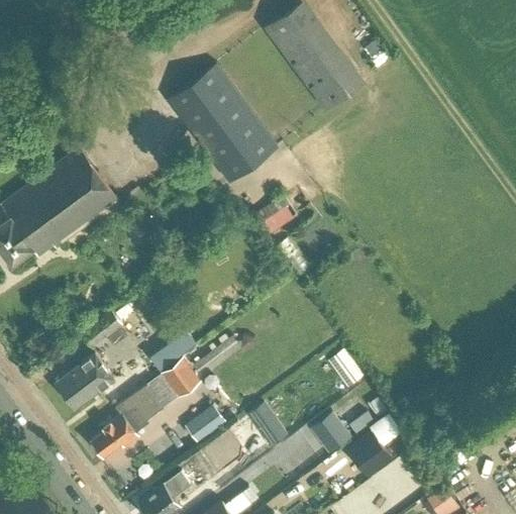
[(366,81),(305,0),(302,0),(265,28),(325,111),(366,81)]
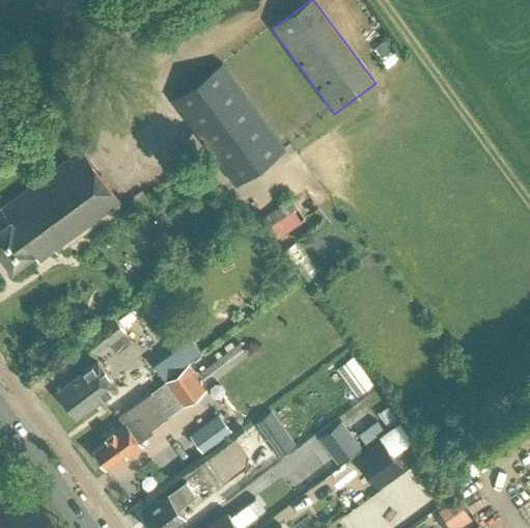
[(286,150),(223,64),(172,103),(235,189),(286,150)]
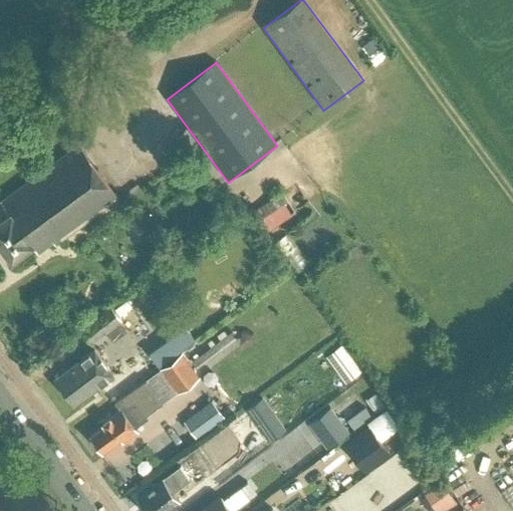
[(52,242),(55,247),(118,200),(79,147),(2,204),(9,214),(0,221),(0,244),(12,260),(32,245),(37,253),(52,242)]
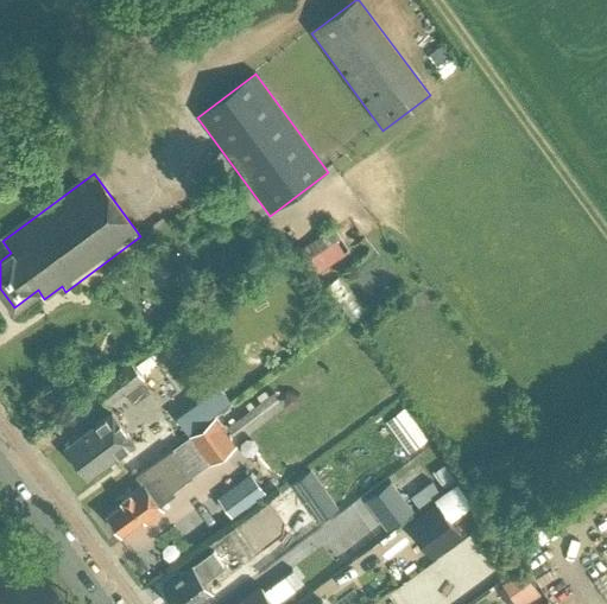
[(321,278),(353,256),(337,233),(305,253),(321,278)]
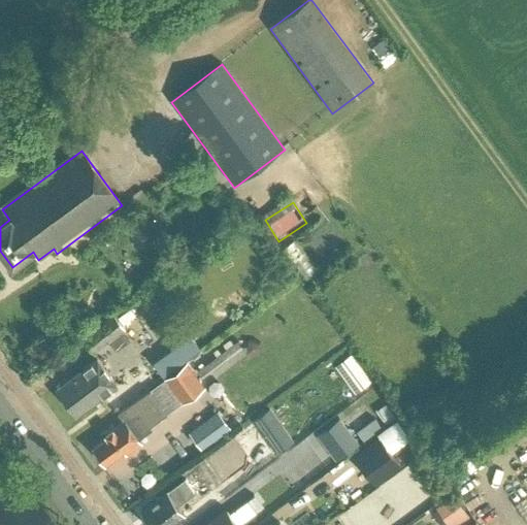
[(78,303),(80,293),(68,290),(66,300),(78,303)]
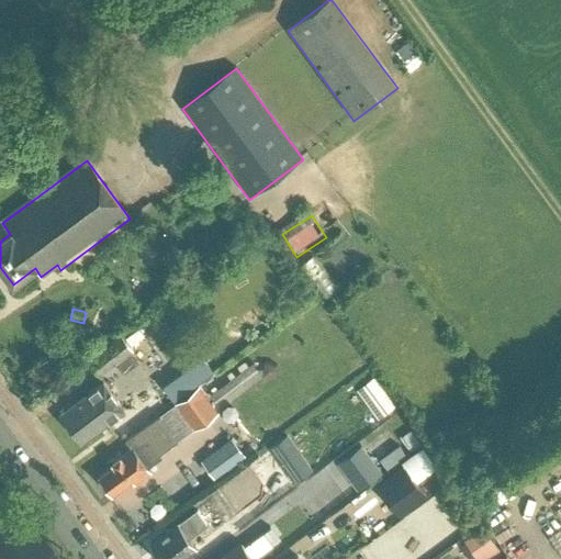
[(100,378),(134,353),(122,336),(88,361),(100,378)]
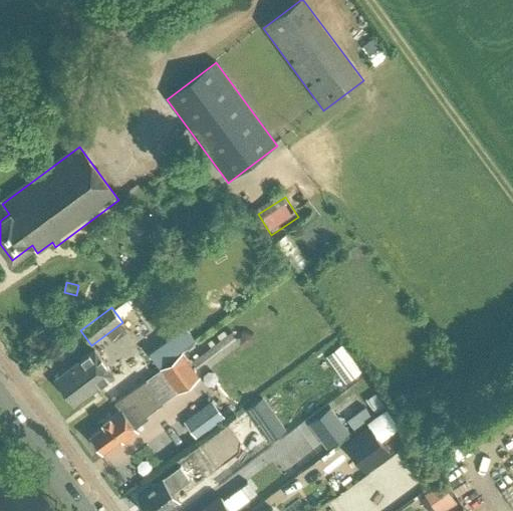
[(155,367),(193,340),(182,325),(145,352),(155,367)]
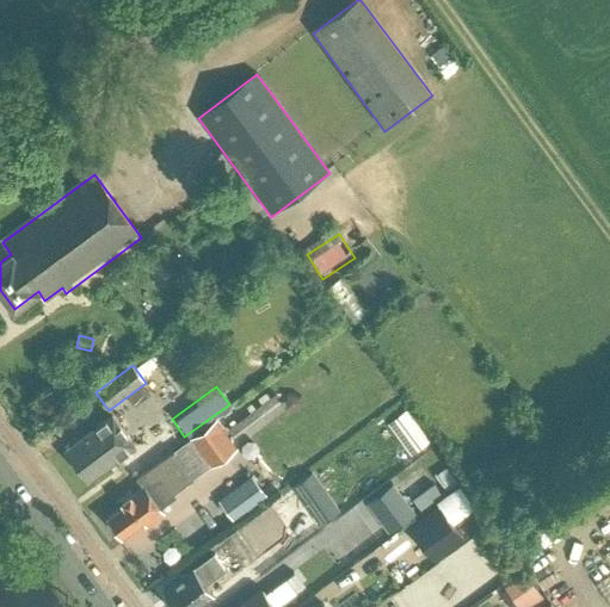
[(276,396),(239,423),(245,432),(282,403),(276,396)]
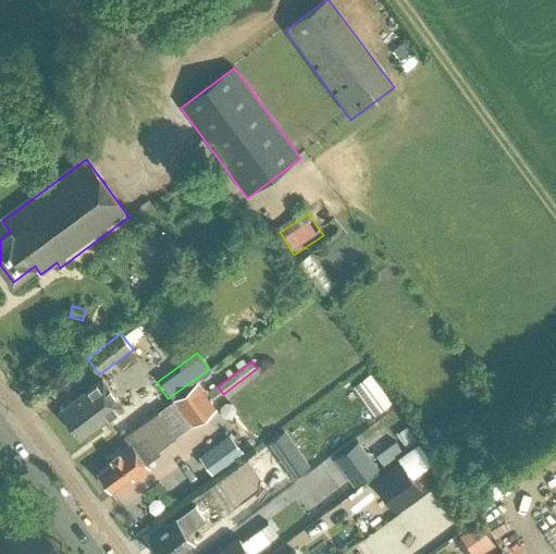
[(273,377),(275,364),(261,361),(260,376),(273,377)]
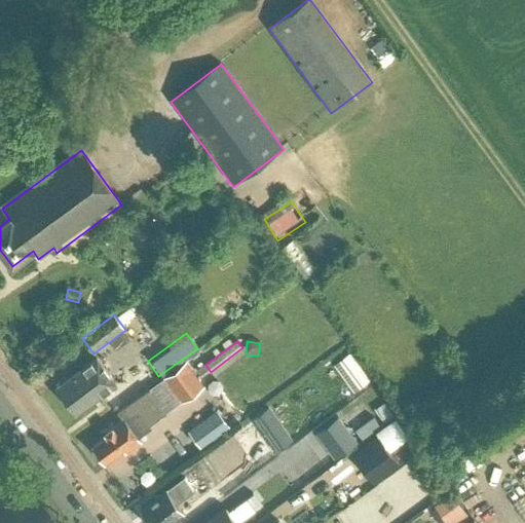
[(116,384),(97,359),(58,387),(77,414),(116,384)]
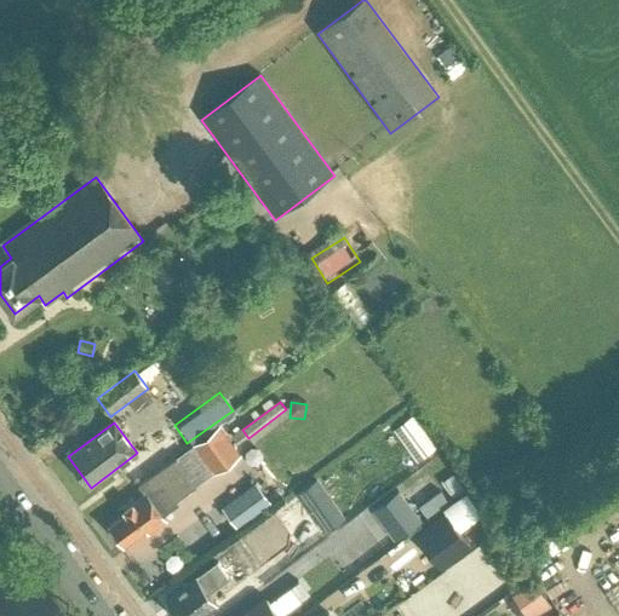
[(201,489),(241,459),(225,437),(217,442),(211,433),(178,459),(184,467),(201,489)]
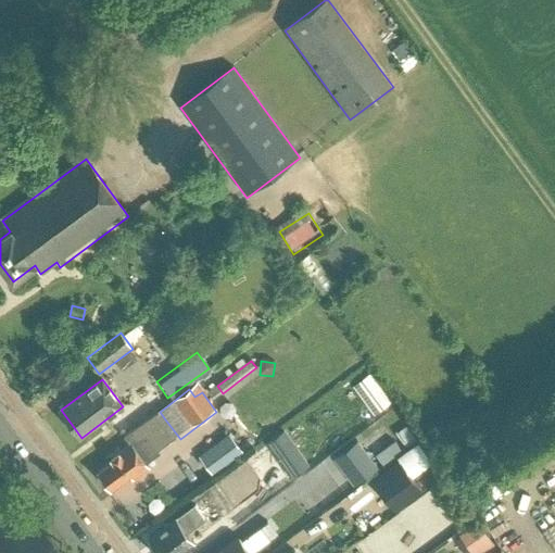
[(263,442),(287,479),(307,466),(284,429),(263,442)]
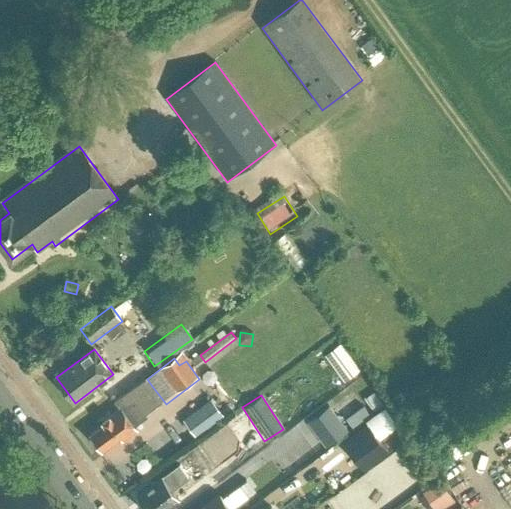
[(102,423),(104,426),(91,436),(103,452),(121,439),(123,442),(137,432),(133,426),(145,417),(134,402),(122,411),(121,410),(102,423)]
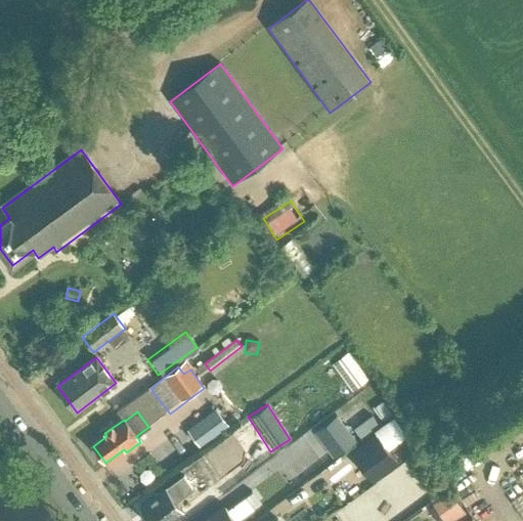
[(227,428),(215,411),(188,432),(201,448),(227,428)]
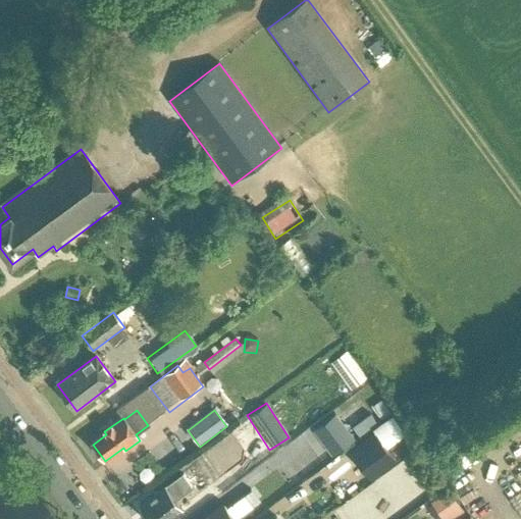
[(356,442),(336,414),(313,431),(333,458),(356,442)]
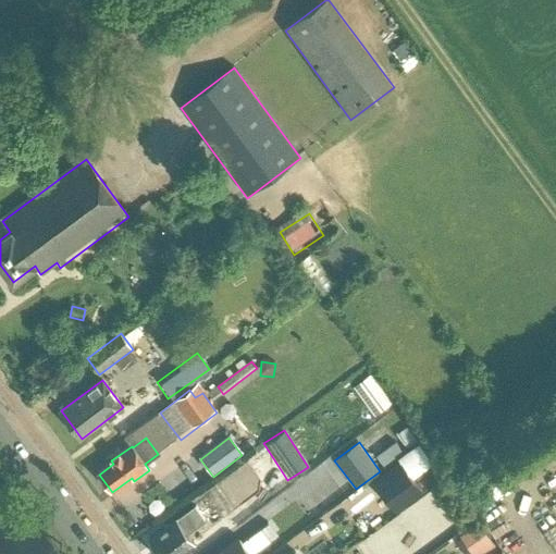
[(395,444),(378,457),(384,467),(403,454),(395,444)]
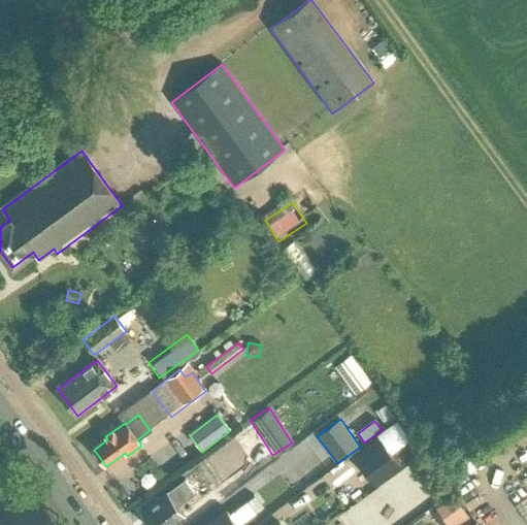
[(380,439),(355,458),(375,485),(400,466),(380,439)]
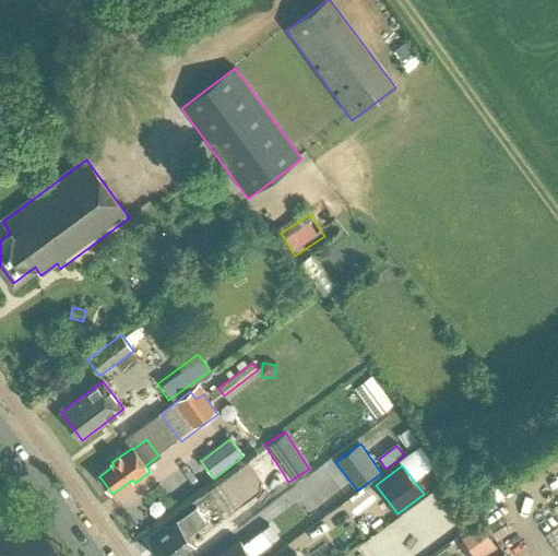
[(187,539),(206,524),(206,523),(213,518),(204,505),(197,510),(198,511),(151,545),(157,555),(183,555),(193,548),(187,539)]
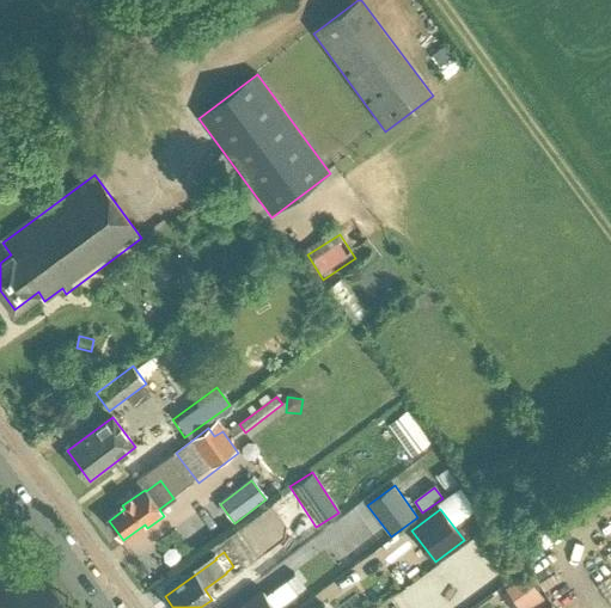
[(261,581),(282,565),(273,552),(251,566),(261,581)]
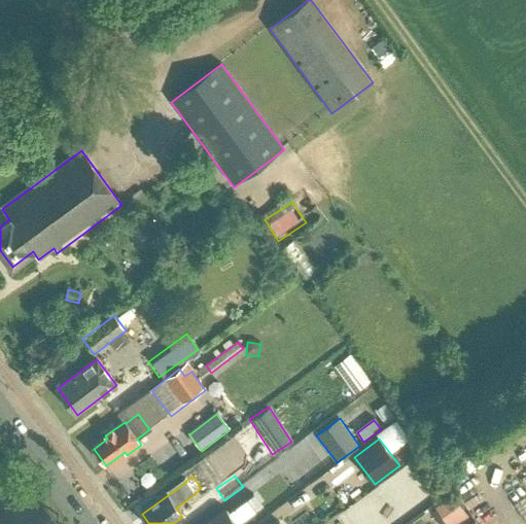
[(312,481),(283,502),(291,514),(320,493),(312,481)]
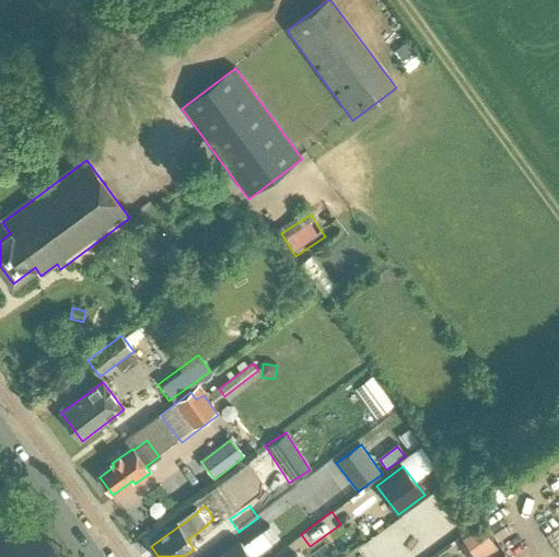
[(463,541),(474,556),(497,556),(501,554),(482,526),(463,541)]
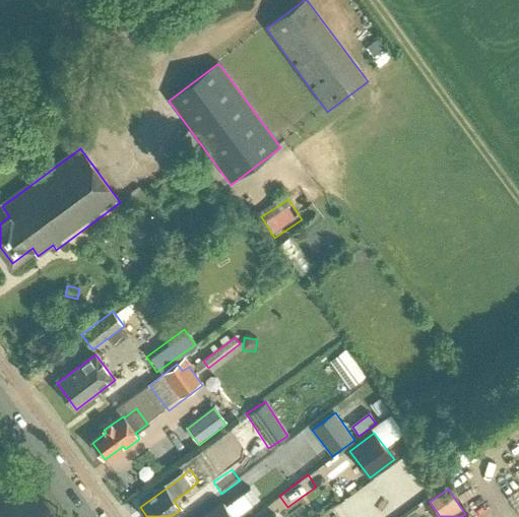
[(232,516),(222,505),(206,516),(232,516)]
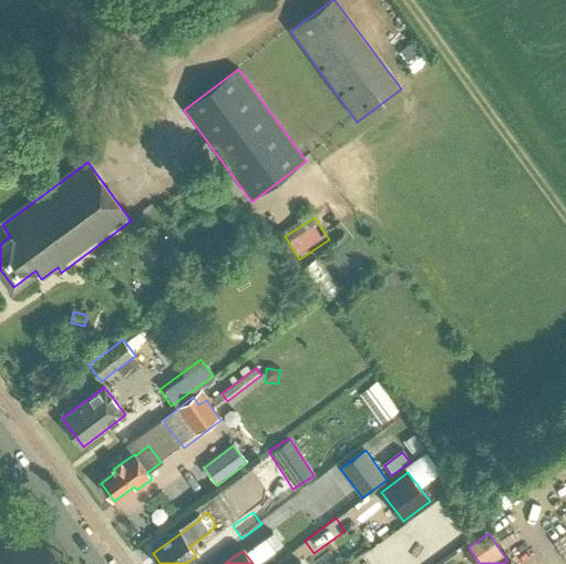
[(289,552),(276,563),(291,563),(296,560),(289,552)]
